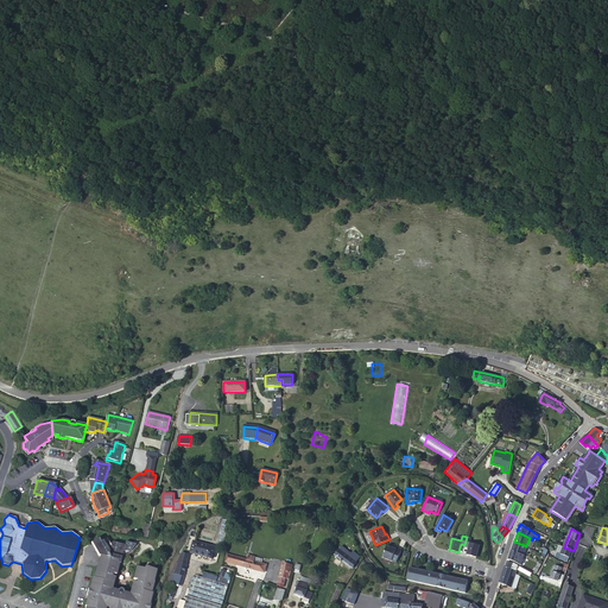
[(472,538),(467,537),(464,545),(469,546),(467,555),(476,557),(480,545),(470,543),(472,538)]
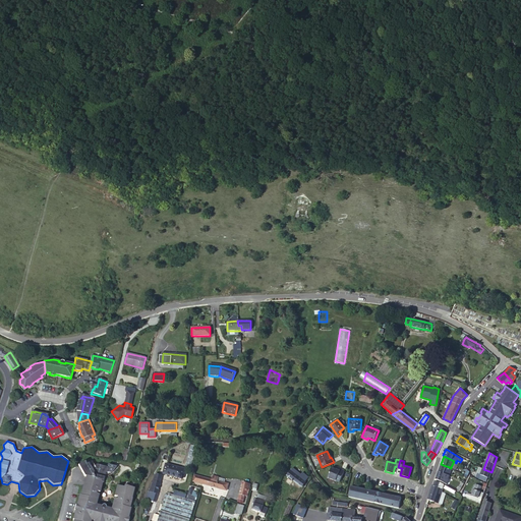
[(186,469),(166,463),(163,473),(179,477),(179,478),(182,479),(182,478),(183,478),(186,469)]
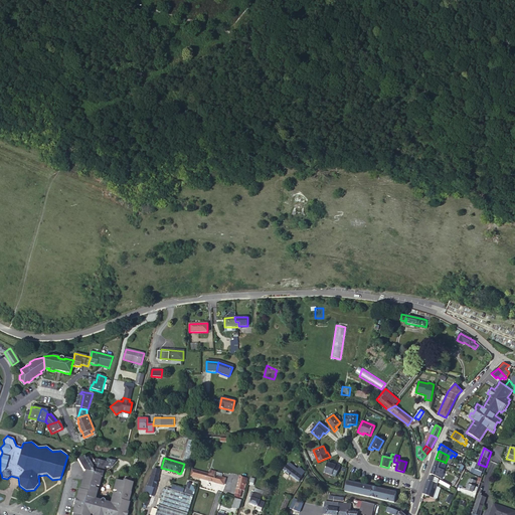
[(75,463),(79,470),(88,465),(86,461),(83,462),(82,459),(75,463)]
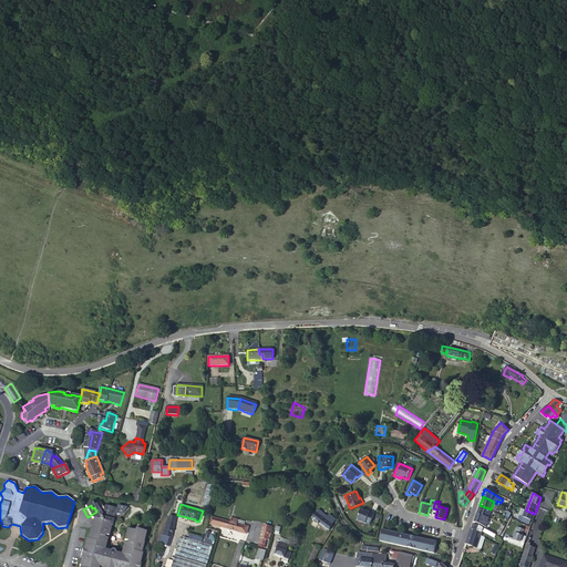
[(485,507),(480,505),(476,513),(488,517),(490,514),(487,513),(488,509),(485,507)]
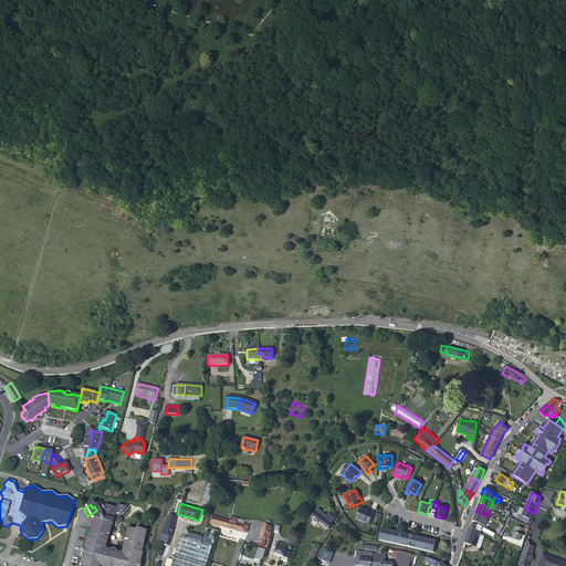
[(102,510),(97,512),(101,516),(113,520),(114,519),(115,517),(117,512),(115,512),(104,509),(102,510)]
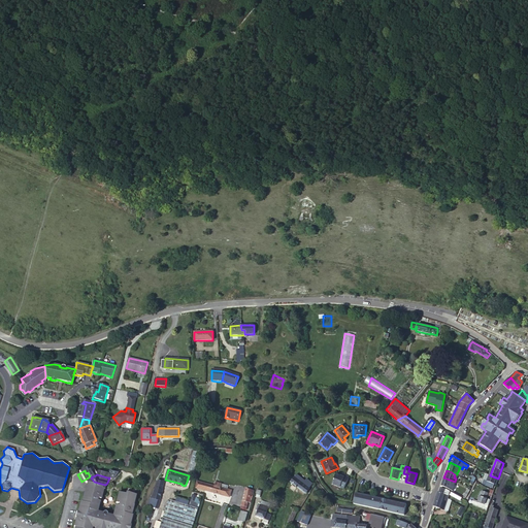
[(106,484),(105,485),(105,488),(106,488),(107,487),(108,487),(111,486),(113,485),(114,484),(117,481),(118,479),(117,477),(117,476),(108,474),(107,477),(109,477),(107,483),(106,484)]
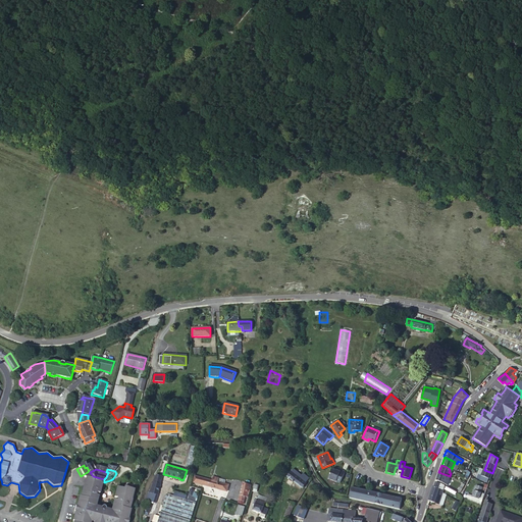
[(302,476),(294,469),(288,477),(294,481),(293,483),(295,485),(296,483),(302,487),(309,478),(303,474),(302,476)]
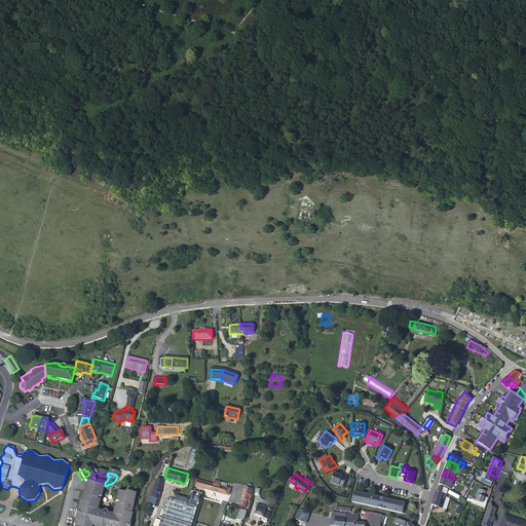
[(335,473),(331,482),(343,487),(348,476),(343,474),(342,475),(339,474),(335,473)]
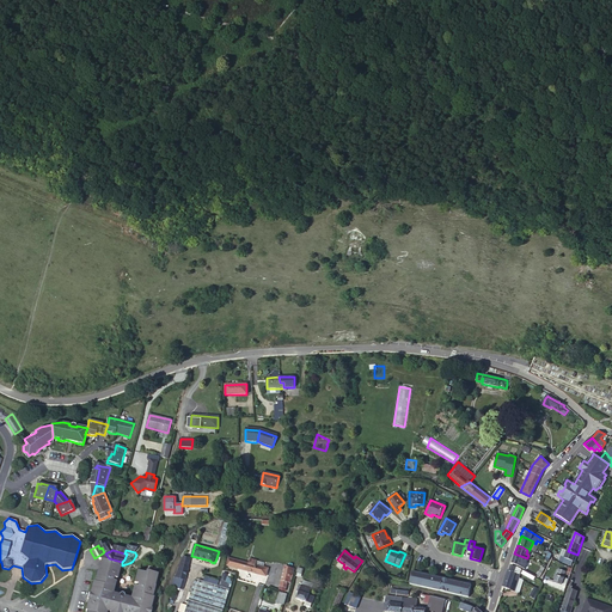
[(567,551),(564,550),(563,551),(567,554),(564,558),(561,556),(560,561),(571,565),(573,562),(575,562),(577,555),(568,551),(567,551)]
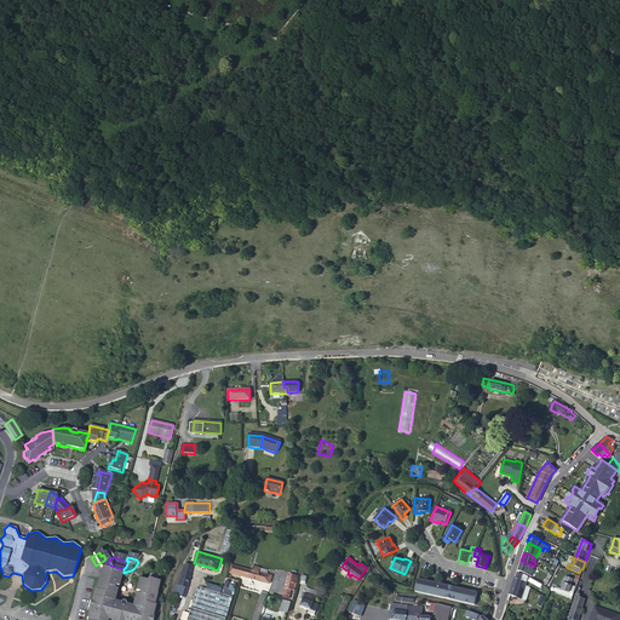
[(153,619),(155,610),(148,608),(148,607),(138,604),(138,606),(133,604),(132,612),(131,613),(127,612),(127,613),(116,610),(116,609),(113,608),(113,607),(116,593),(113,592),(114,590),(118,591),(120,579),(121,579),(124,573),(124,569),(110,566),(107,561),(105,560),(96,566),(99,570),(101,572),(98,583),(97,583),(95,593),(93,593),(90,604),(89,612),(86,619),(153,619)]
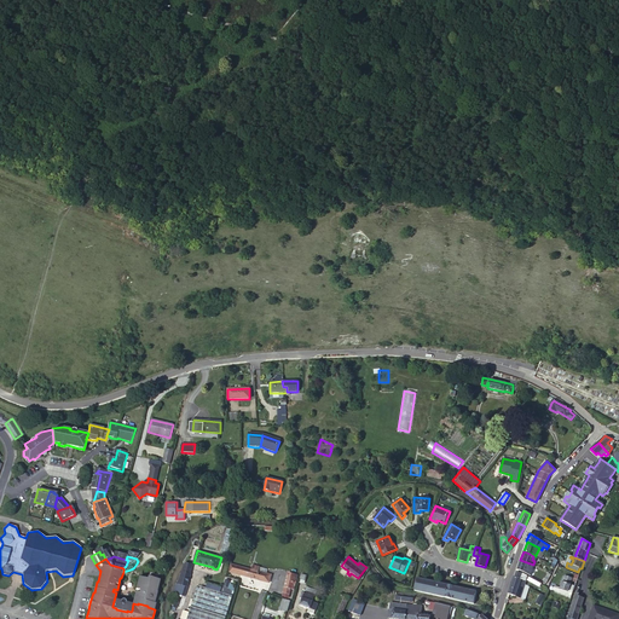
[(533,565),(520,560),(518,570),(524,572),(530,576),(533,565)]
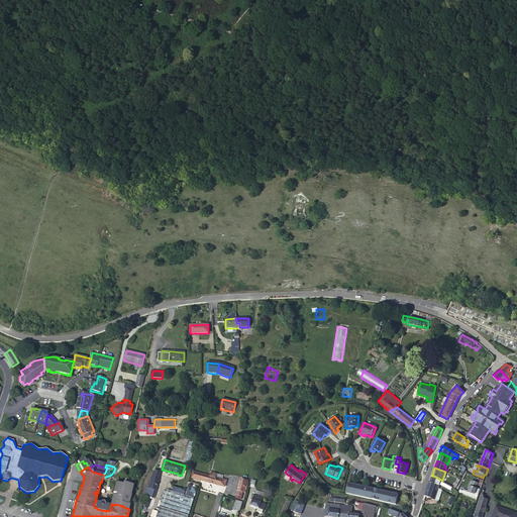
[(217,473),(211,472),(210,476),(194,471),(193,474),(195,475),(194,478),(224,486),(226,480),(216,477),(217,473)]
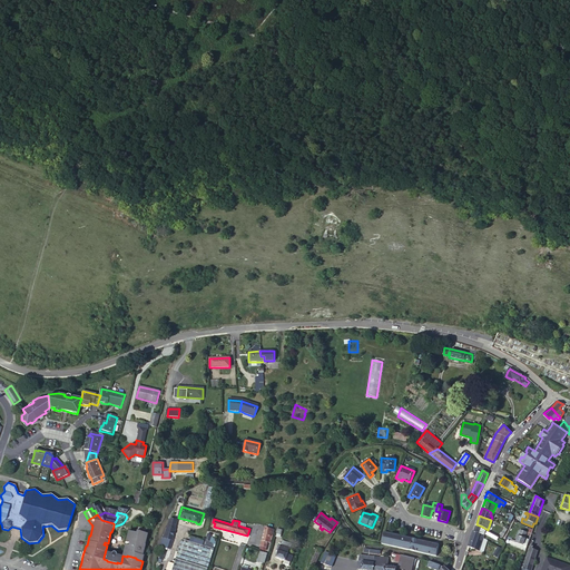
[(169,528),(169,527),(167,527),(165,536),(172,538),(174,530),(169,528)]
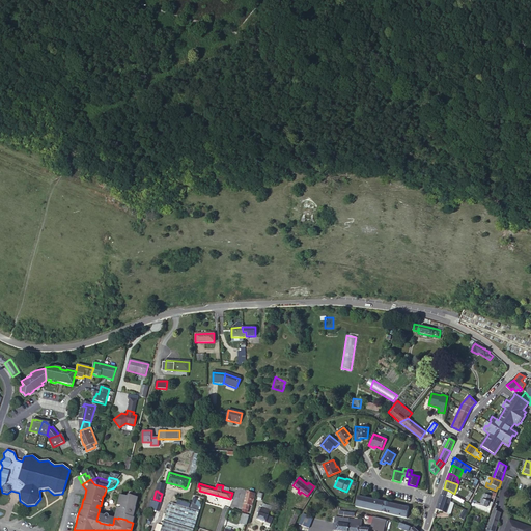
[(252,506),(254,499),(252,499),(253,494),(247,493),(243,508),(249,509),(250,505),(252,506)]
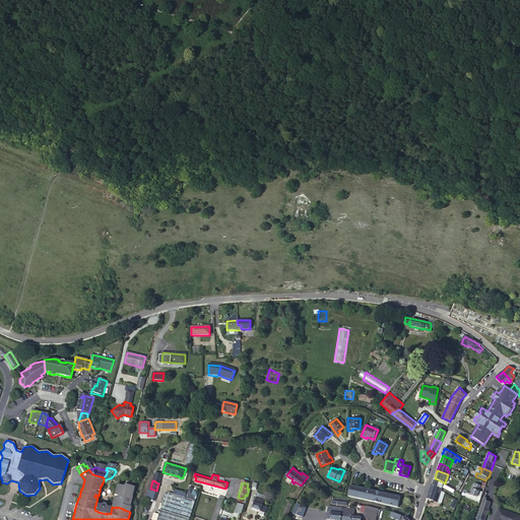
[(480,486),(474,483),(471,494),(468,493),(467,497),(469,497),(469,498),(479,502),(482,493),(478,491),(480,486)]
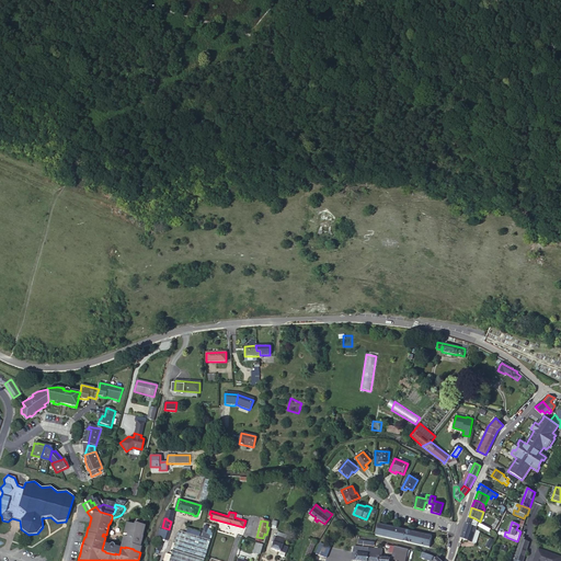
[(460,538),(461,538),(471,541),(476,529),(477,526),(467,523),(466,523),(460,538)]
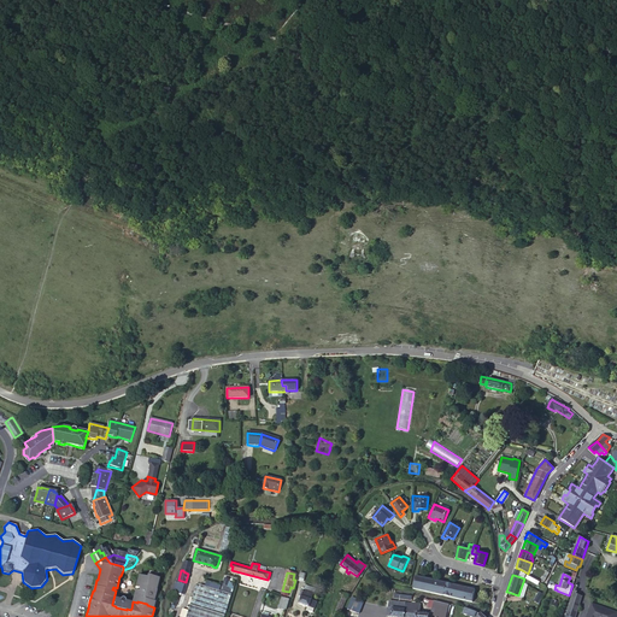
[(475,591),(416,577),(413,589),(471,603),(475,591)]
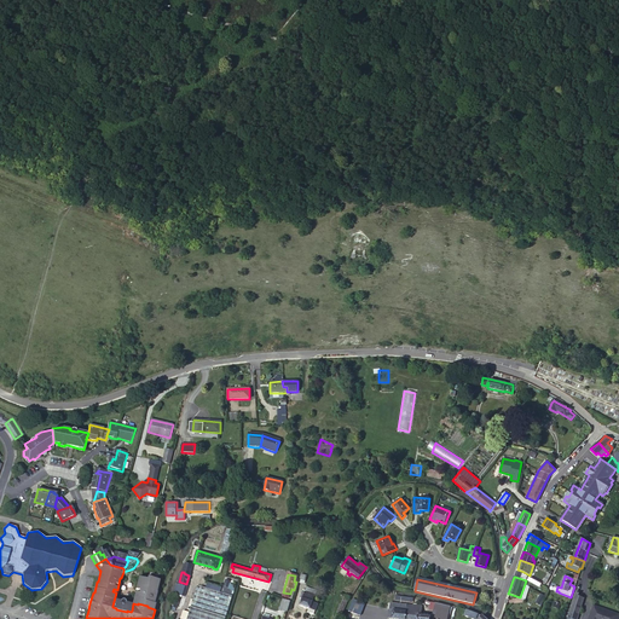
[(134,597),(133,603),(138,605),(138,603),(148,606),(148,607),(155,609),(157,597),(160,585),(158,585),(150,583),(149,583),(148,585),(138,583),(136,595),(138,596),(138,599),(134,597)]
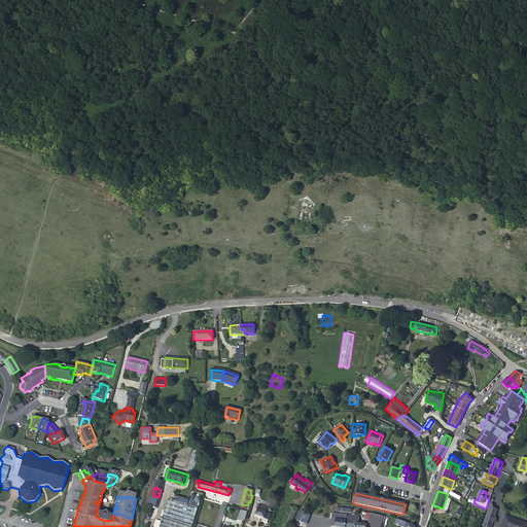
[(160,499),(152,497),(149,505),(154,506),(156,507),(160,499)]
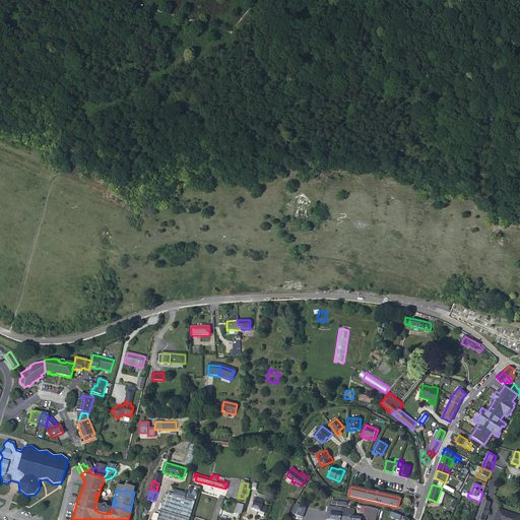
[(195,501),(166,492),(160,509),(190,518),(195,501)]
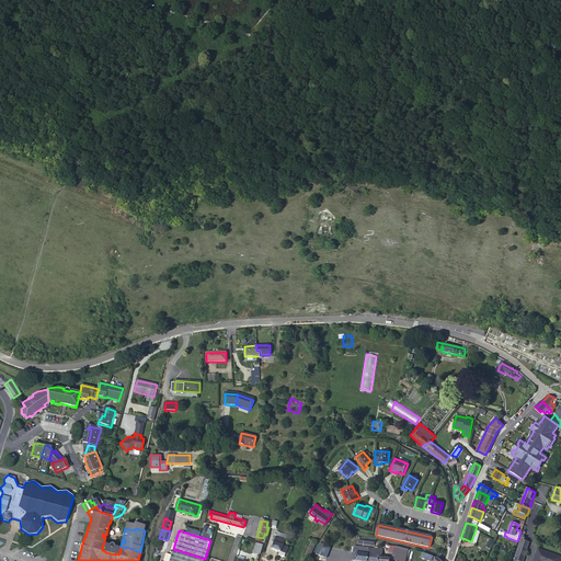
[(287,535),(279,531),(278,537),(276,536),(272,548),(286,553),(288,547),(284,545),(287,535)]
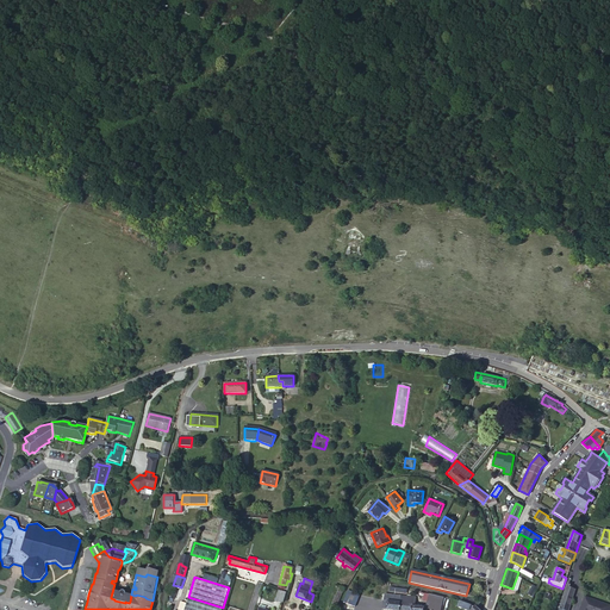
[(568,584),(561,605),(570,608),(574,590),(570,587),(571,585),(568,584)]
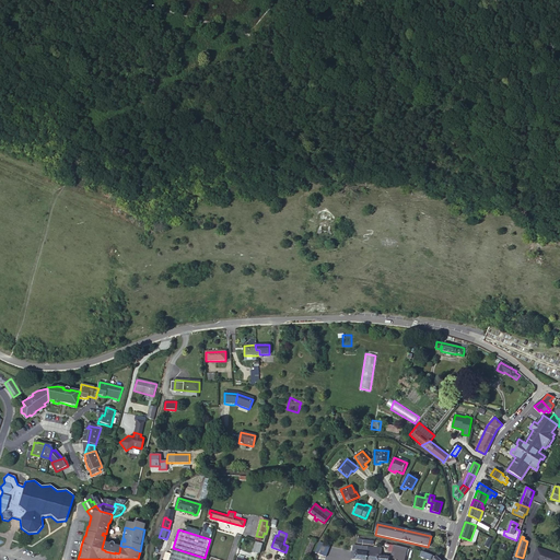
[(306,559),(316,539),(312,537),(303,558),(306,559)]
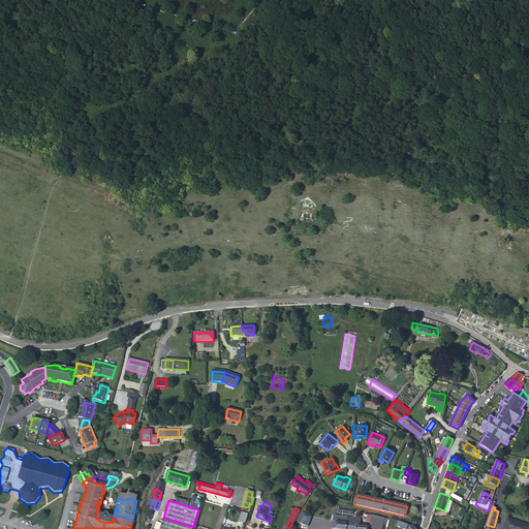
[(239,521),(246,522),(248,514),(242,511),(239,521)]
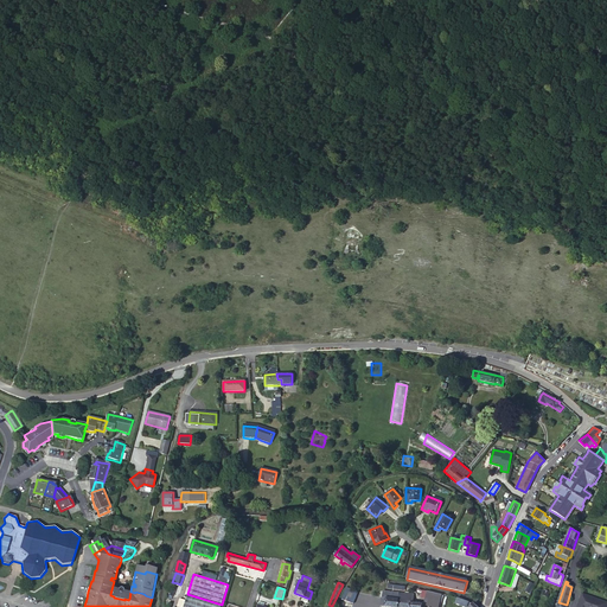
[(439,606),(442,595),(427,592),(426,598),(428,598),(427,605),(434,606),(439,606)]
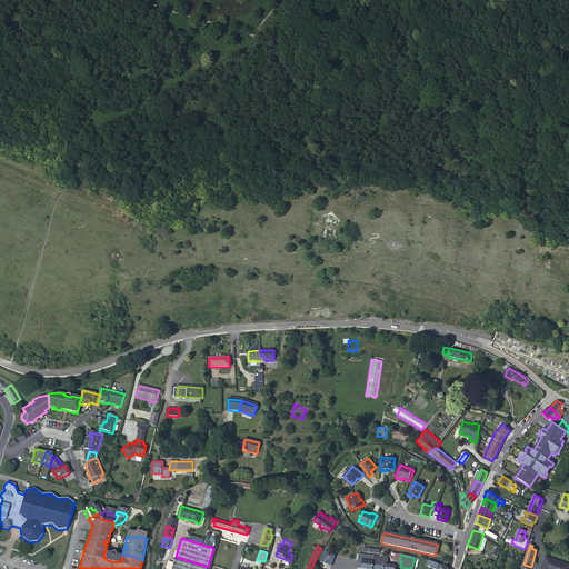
[(388,557),(379,556),(378,562),(373,562),(372,568),(396,568),(396,567),(387,566),(388,557)]
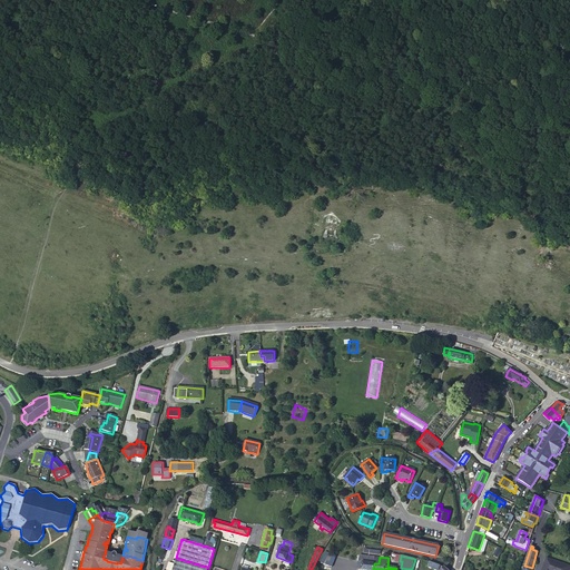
[(569,564),(547,557),(546,562),(547,562),(546,564),(544,566),(542,569),(569,569),(569,564)]
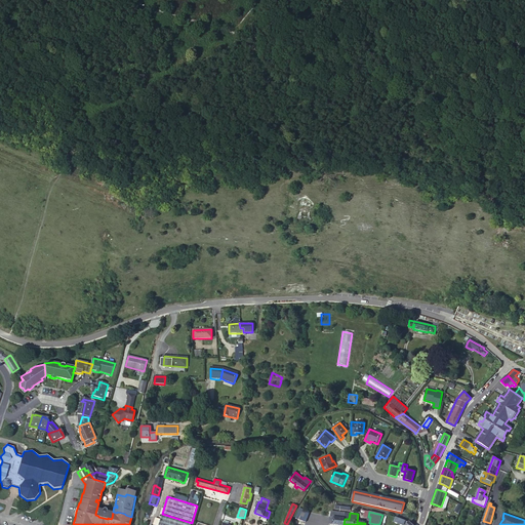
[(162,515),(159,524),(190,524),(191,524),(162,515)]
